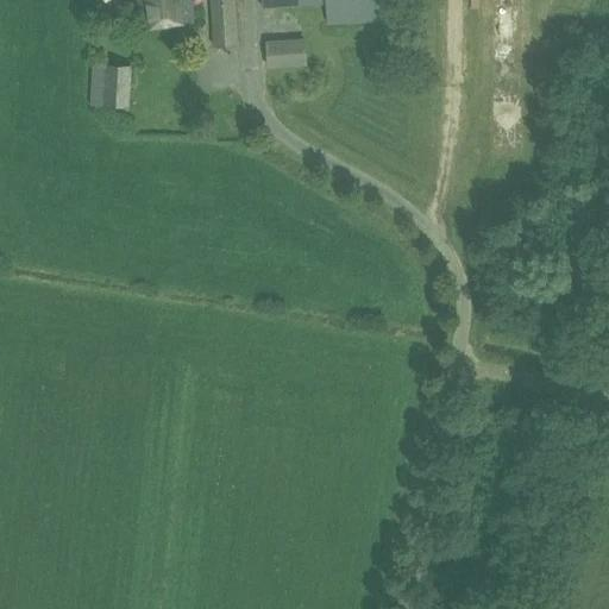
[(133,0),(138,29),(167,24),(194,19),(190,0),(133,0)]
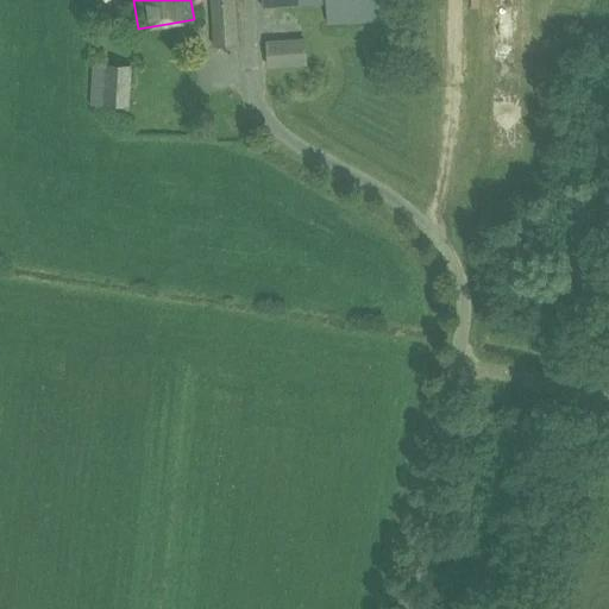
[(239,44),(236,0),(211,0),(214,46),(239,44)]
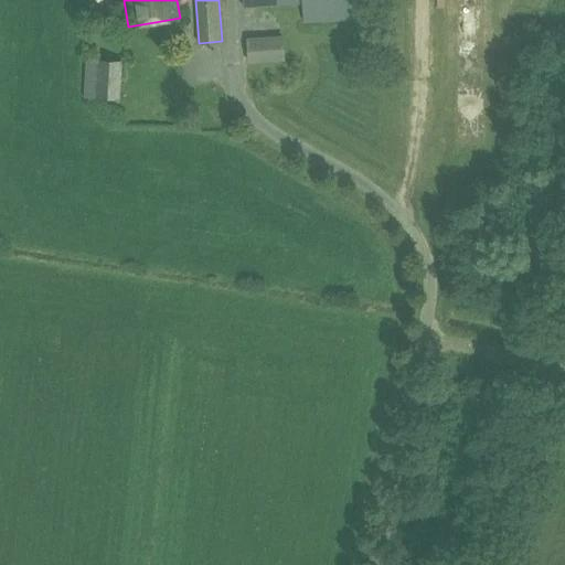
[(358,0),(243,0),(244,7),(302,3),(304,22),(359,19),(358,0)]
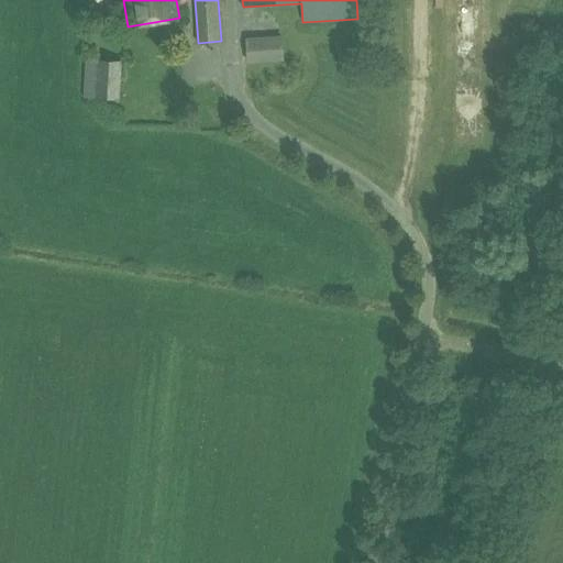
[(284,35),(247,37),(249,62),(283,61),(284,35)]
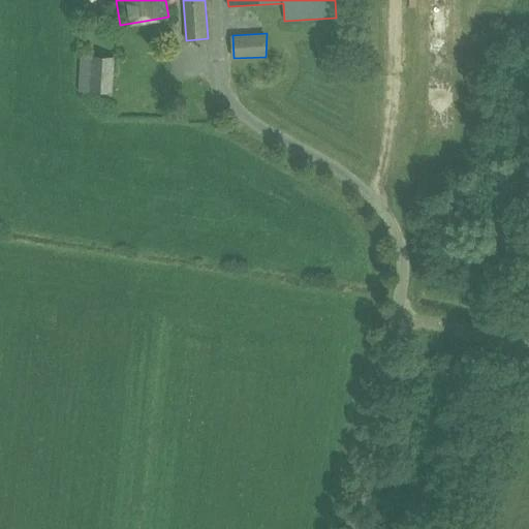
[(113,93),(115,56),(80,56),(79,91),(90,92),(112,93),(113,93)]
